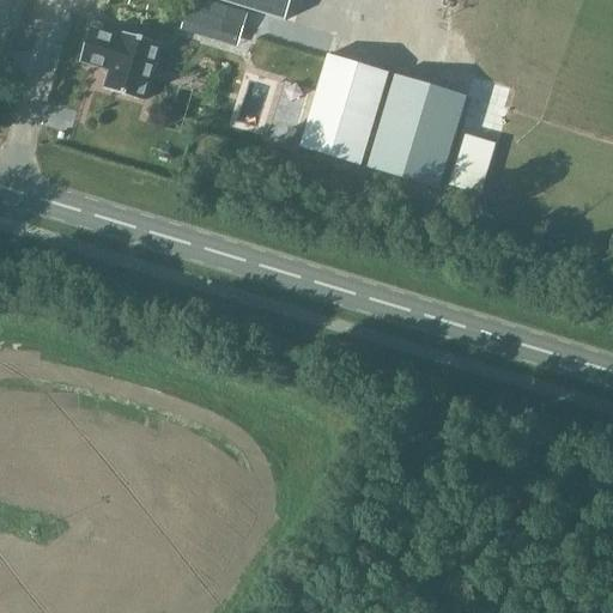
[(188,0),(182,22),(240,40),(247,13),(201,0),(188,0)]
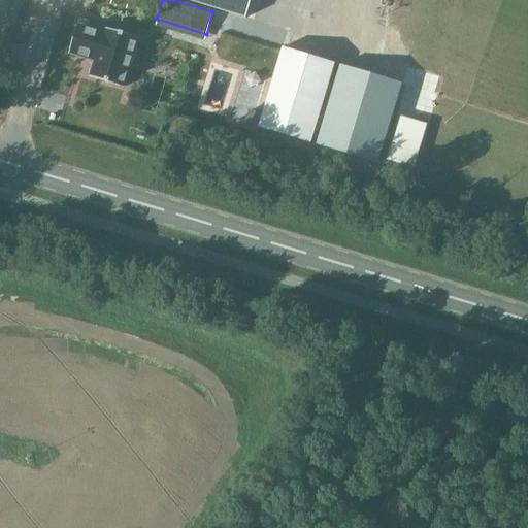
[(251,0),(185,0),(245,19),(251,0)]
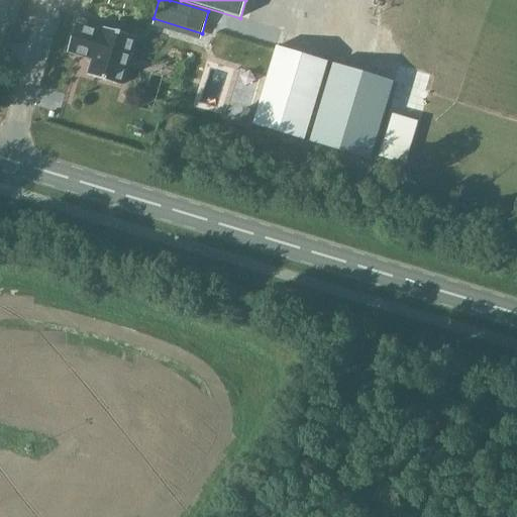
[(337,0),(335,5),(354,12),(358,0),(337,0)]
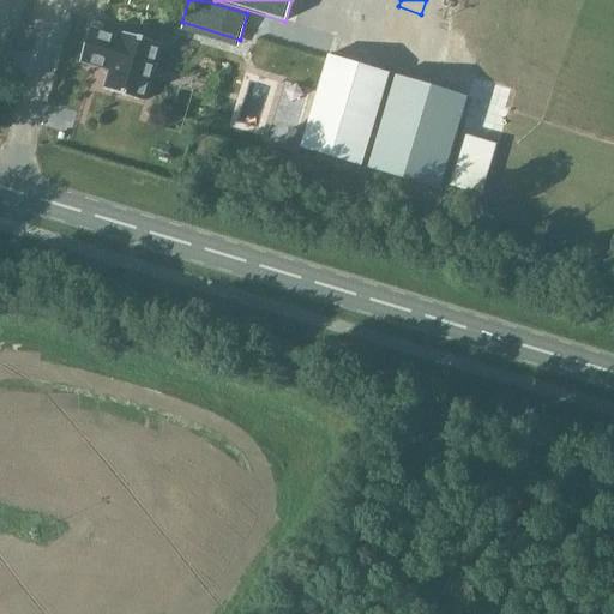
[(144,102),(161,44),(121,32),(119,37),(90,29),(79,62),(109,71),(104,90),(144,102)]
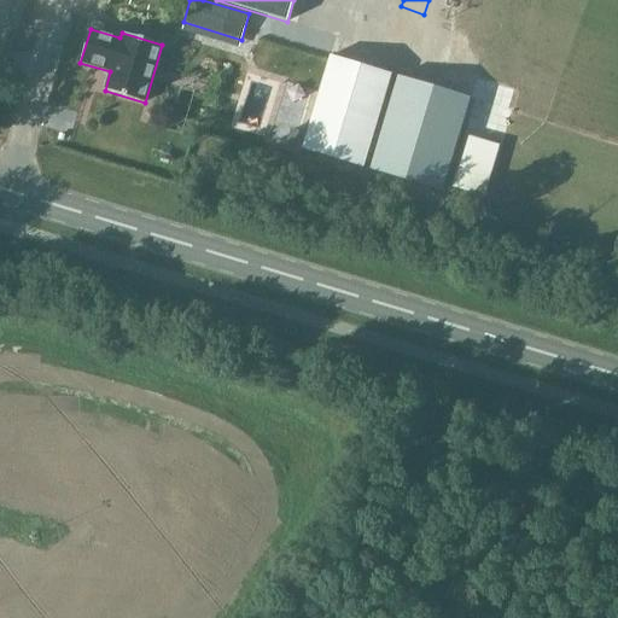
[(363,168),(392,74),(331,54),(302,150),(363,168)]
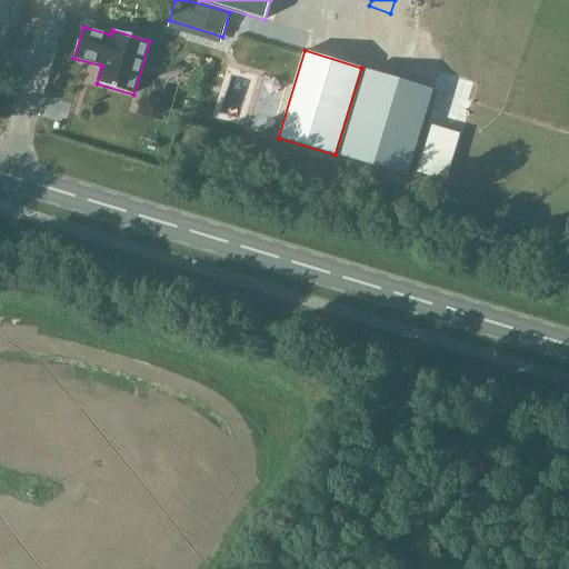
[(405,177),(432,90),(367,70),(339,157),(405,177)]
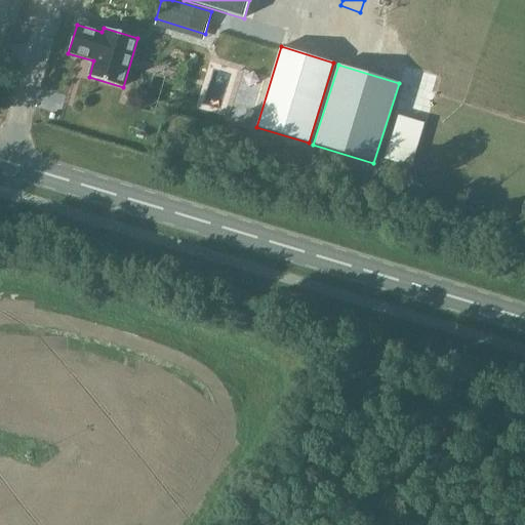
[(251,118),(258,89),(183,70),(175,97),(251,118)]
